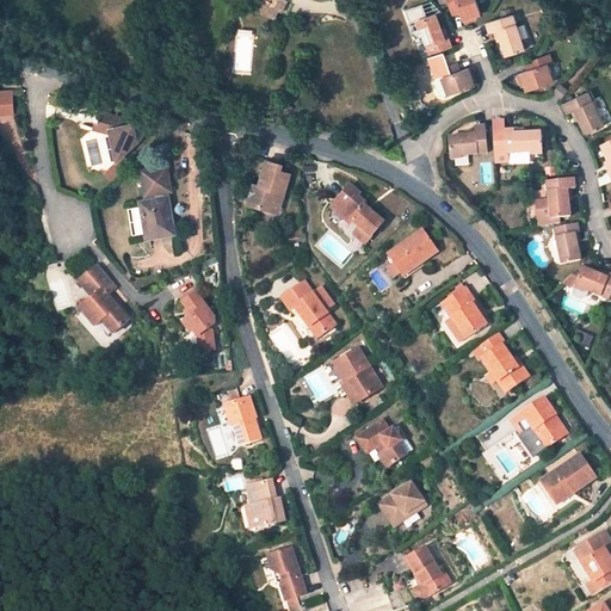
[(255,0),(252,8),(273,19),(278,11),(282,13),(288,0),(287,0),(255,0)]
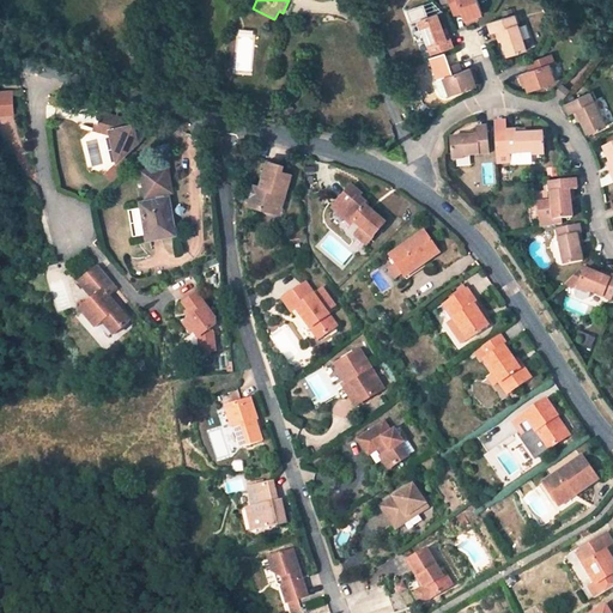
[(481,14),(477,0),(448,0),(454,14),(461,12),(465,20),(481,14)]
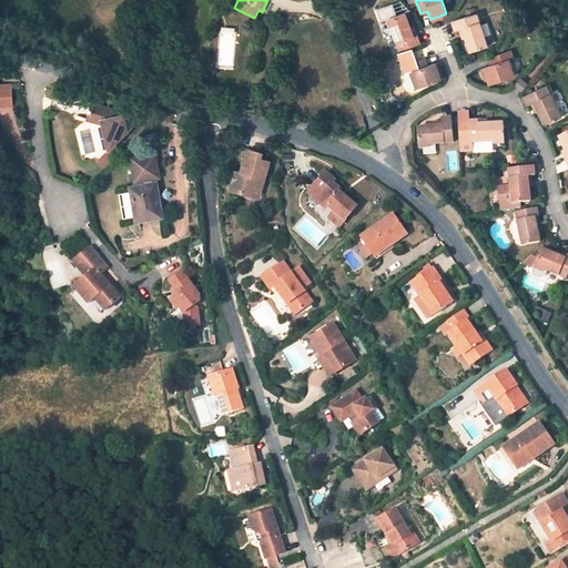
[(401,50),(421,43),(419,40),(417,34),(414,37),(405,13),(389,19),(401,50)]
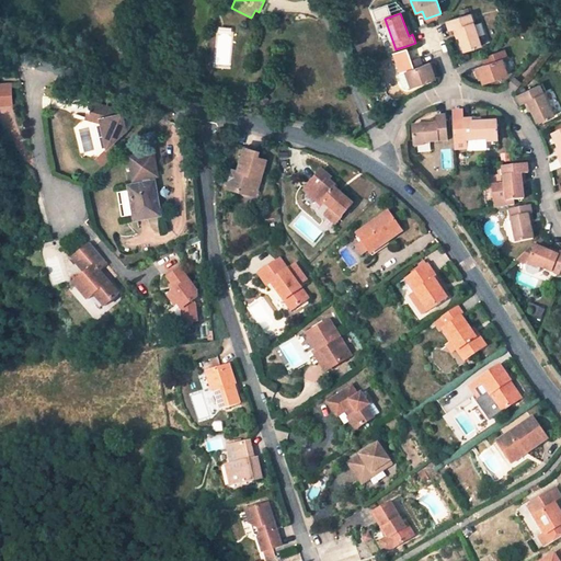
[(465,52),(482,46),(471,13),(447,21),(450,30),(457,27),(465,52)]
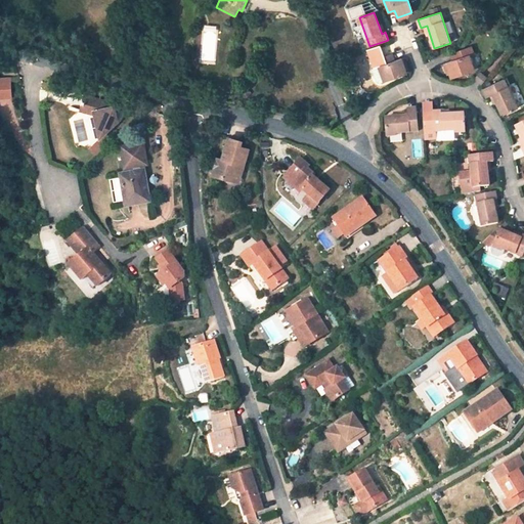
[(452,79),(476,71),(470,56),(474,54),(472,46),(451,53),(454,61),(447,63),(452,79)]
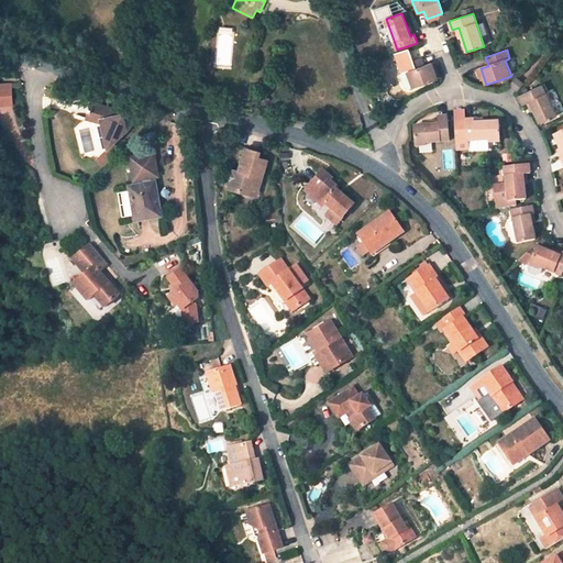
[(414,88),(438,79),(432,65),(432,63),(424,66),(421,57),(400,65),(403,74),(408,72),(414,88)]
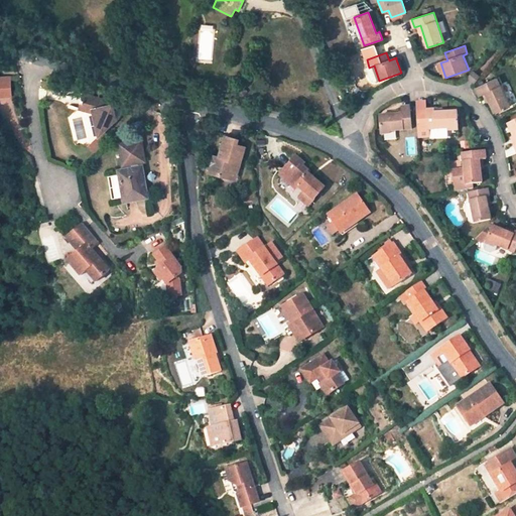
[(480,77),(474,72),(469,78),(475,82),(480,77)]
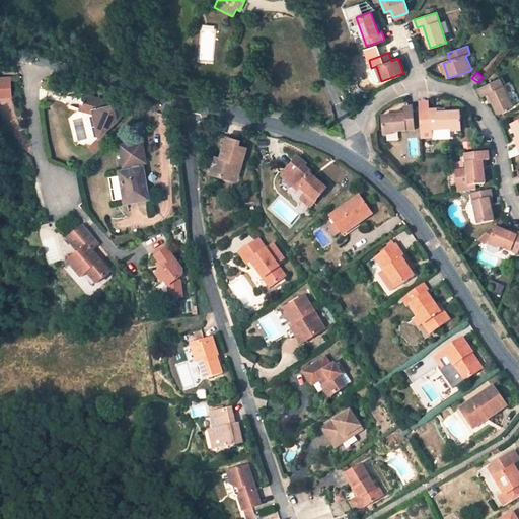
[(0,97),(11,97),(10,78),(0,78),(0,97)]
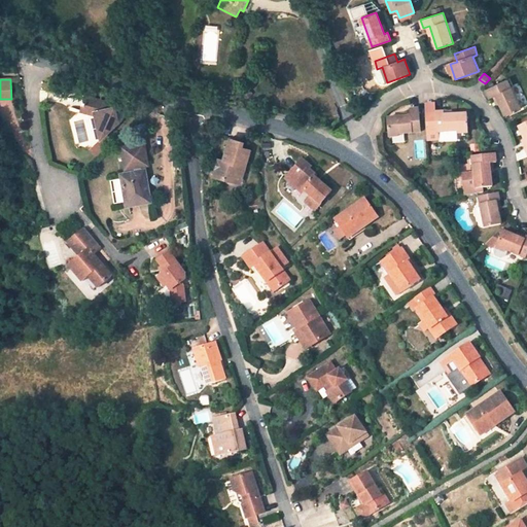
[(47,89),(54,82),(50,79),(47,82),(44,84),(47,89)]
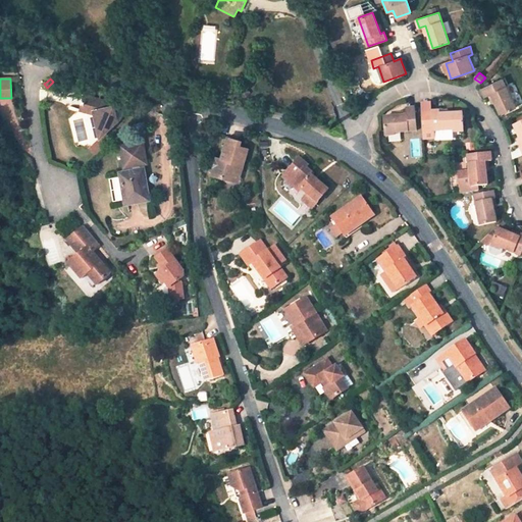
[(501,115),(516,109),(503,80),(481,89),(485,96),(488,95),(491,94),(496,102),(501,115)]
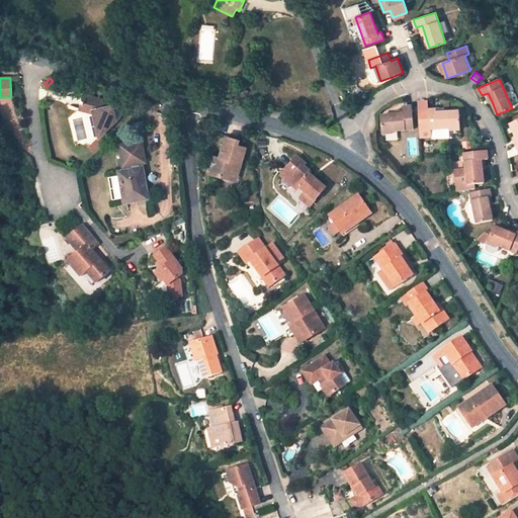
[(86,93),(82,109),(95,113),(101,136),(118,120),(115,105),(111,105),(110,100),(86,93)]
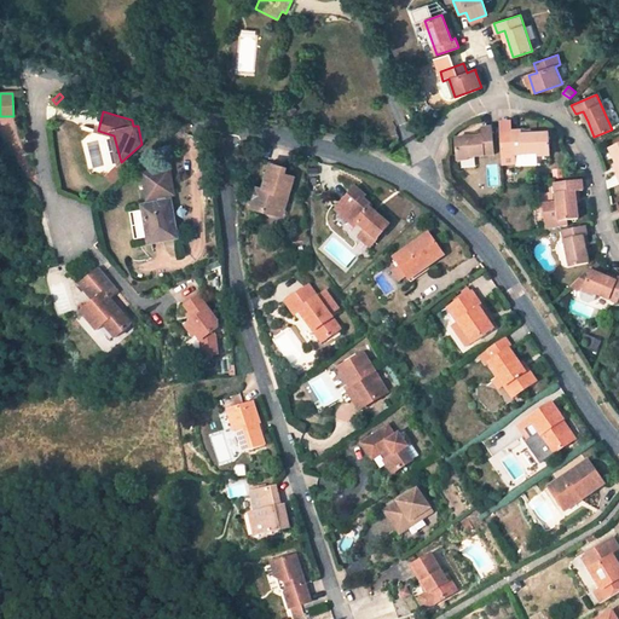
[(501,121),(501,132),(512,132),(510,121),(501,121)]
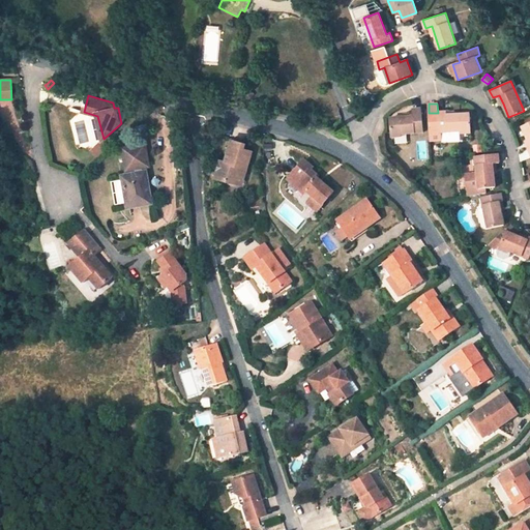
[(389,119),(390,137),(423,134),(421,110),(413,111),(413,117),(389,119)]
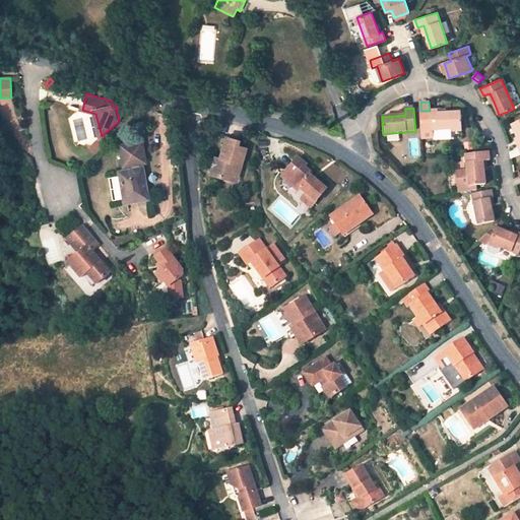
[(433,130),(462,129),(461,112),(439,114),(439,110),(430,111),(431,131),(433,130)]
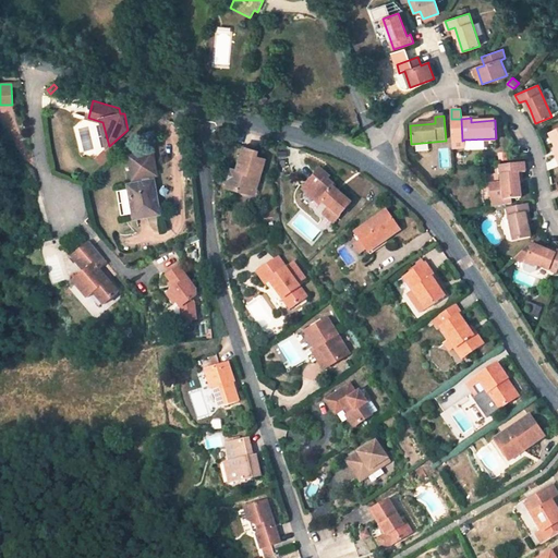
[(451,119),(452,149),(465,148),(464,140),(462,141),(461,119),(451,119)]
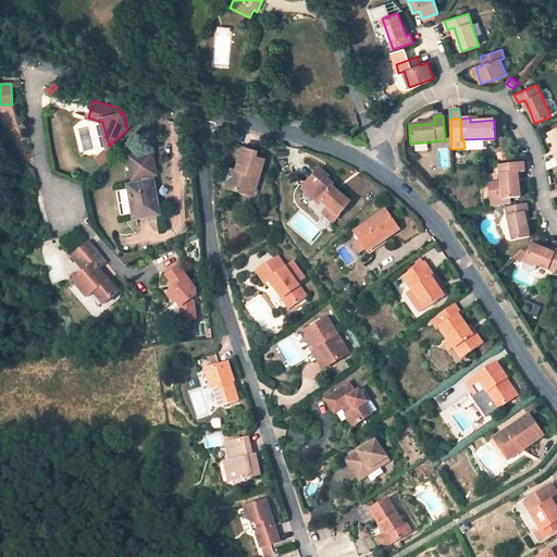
[(233,168),(227,185),(239,189),(242,183),(256,187),(258,181),(257,177),(257,174),(260,174),(264,158),(256,156),(258,150),(245,146),(237,169),(233,168)]
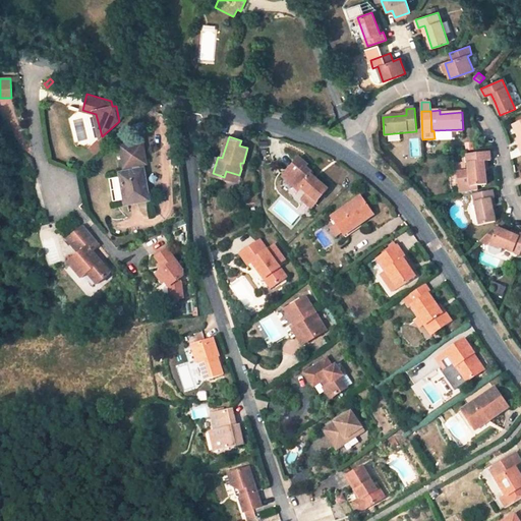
[(121,171),(126,201),(149,197),(143,168),(140,168),(139,163),(147,162),(143,142),(129,145),(132,165),(132,169),(121,171)]
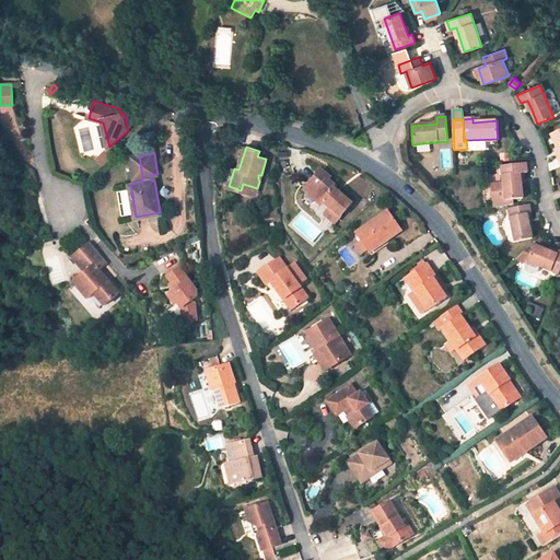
[(142,177),(139,155),(132,156),(136,178),(142,177)]
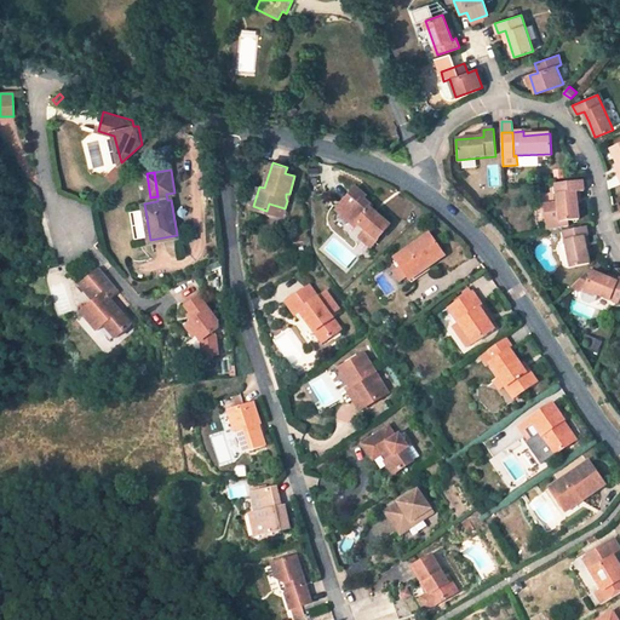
[(584,182),(556,184),(558,204),(544,205),(547,231),(568,227),(567,222),(579,220),(577,193),(584,191),(584,182)]
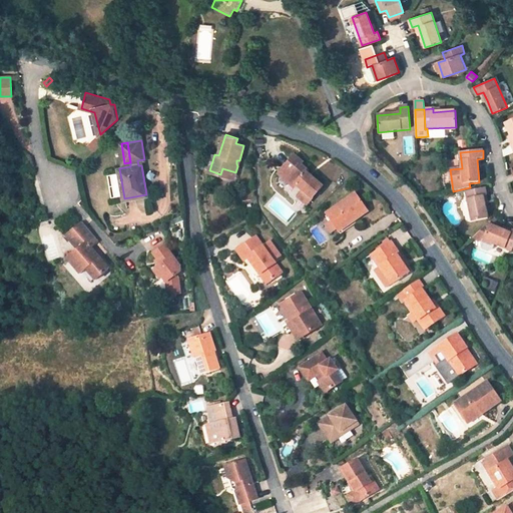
[(296,156),(281,173),(296,186),(297,185),(304,191),(299,197),(307,204),(323,186),(312,177),(310,180),(305,175),(307,172),(309,171),(301,164),(303,162),(296,156)]
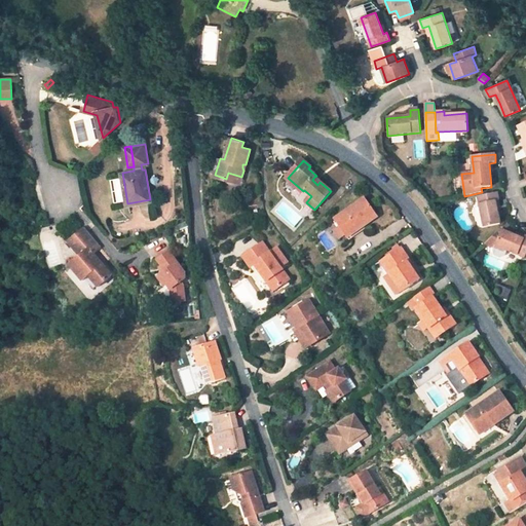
[(226,179),(240,183),(241,177),(228,173),(226,179)]
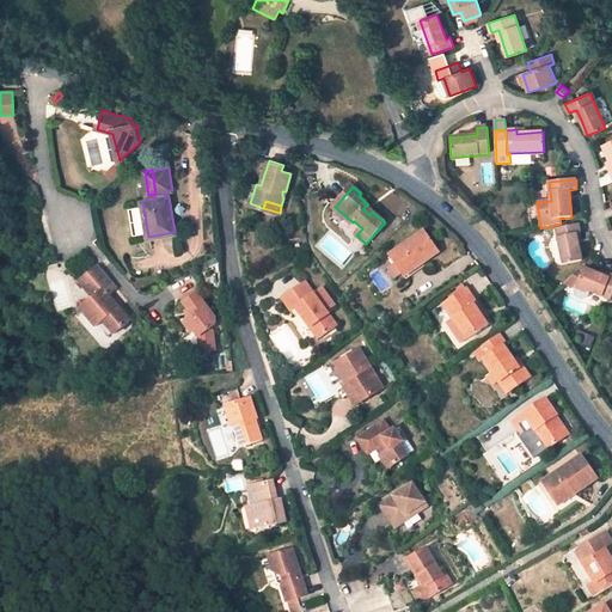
[(556,230),(564,265),(582,261),(577,234),(581,233),(580,225),(556,230)]
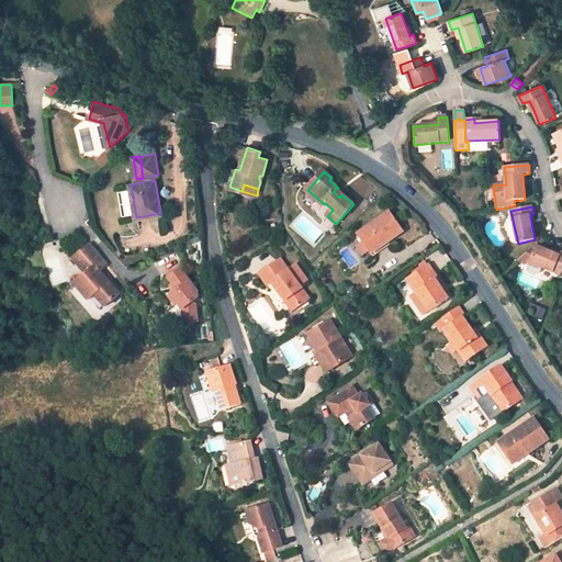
[(390,213),(359,235),(371,253),(393,237),(393,238),(403,232),(390,213)]
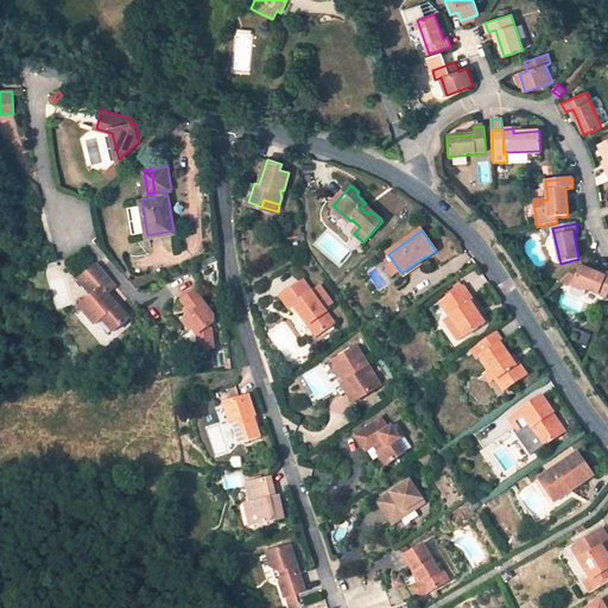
[(401,273),(404,278),(428,261),(425,258),(425,257),(401,273)]
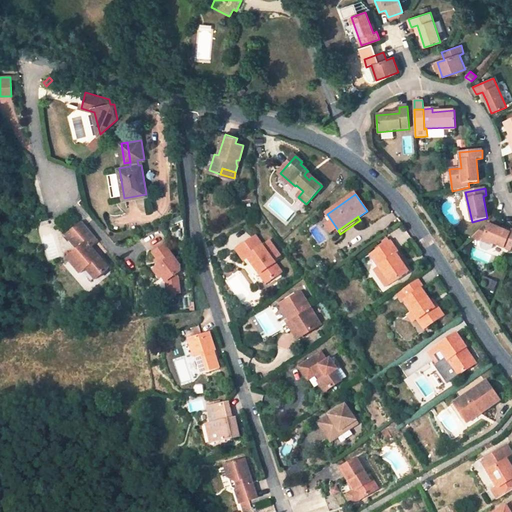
[(82,253),(79,256),(75,254),(68,259),(81,274),(87,269),(97,280),(110,269),(92,248),(99,241),(83,223),(67,237),(79,250),(82,253)]
